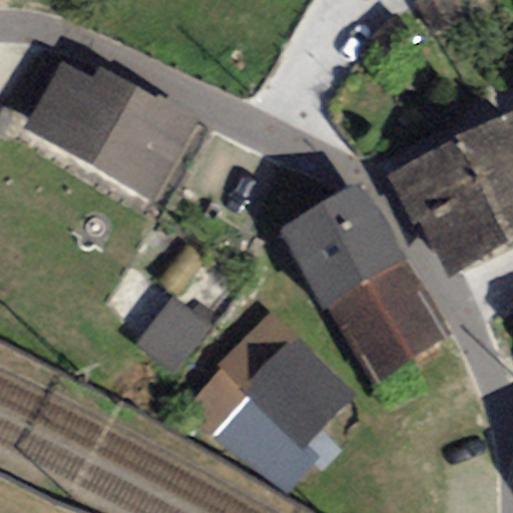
[(464,23),(452,0),(413,0),(432,38),(464,23)]
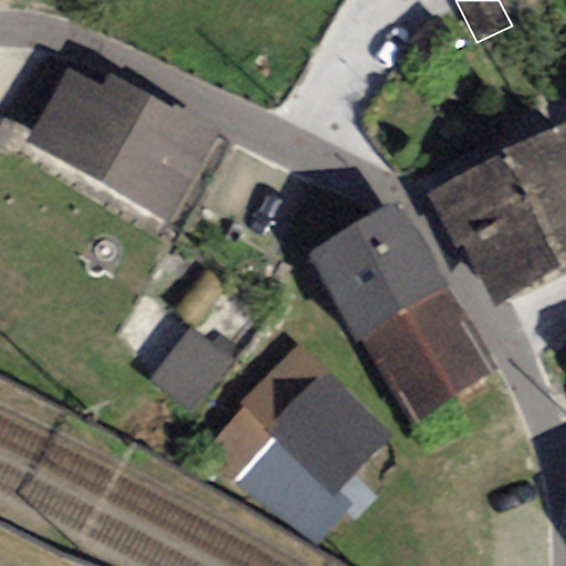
[(67,70),(25,144),(167,224),(210,149),(218,134),(108,73),(100,88),(67,70)]
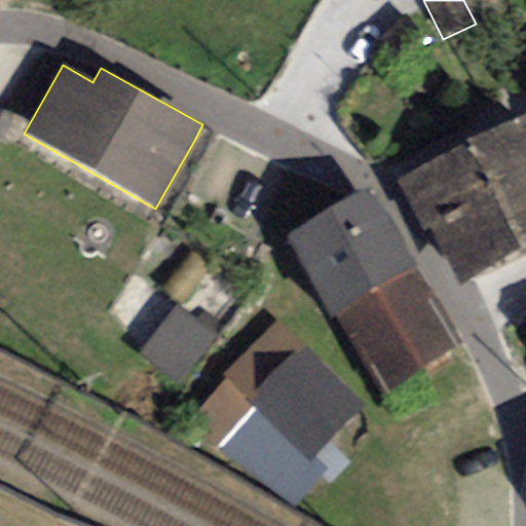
[(462,294),(525,257),(525,145),(515,124),(402,188),(462,294)]
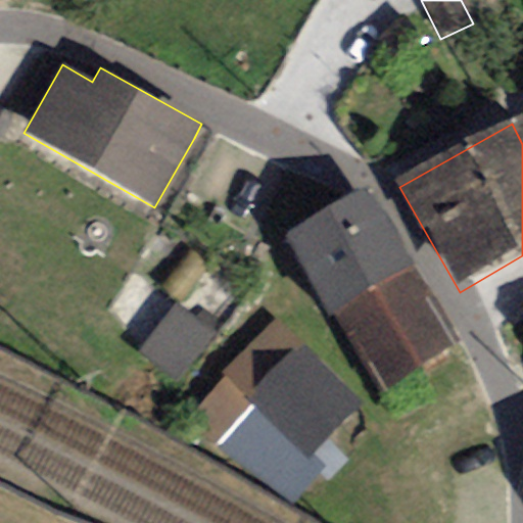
[(284,234),(379,392),(459,341),(369,187),(284,234)]
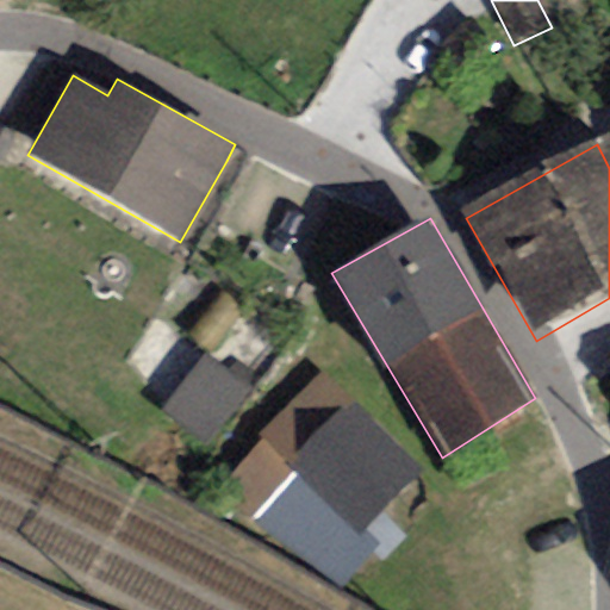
[(250,390),(200,356),(162,414),(211,447),(250,390)]
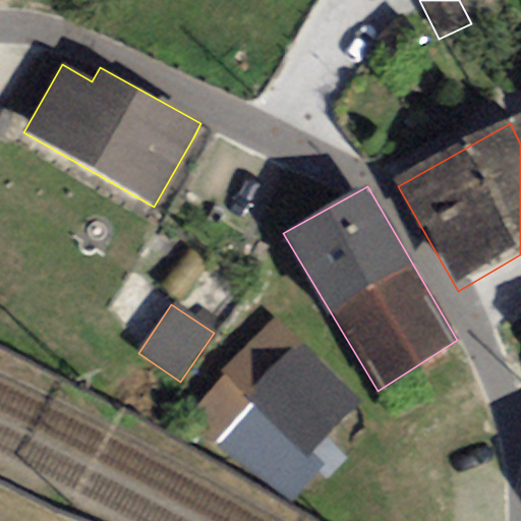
[(305,457),(360,401),(274,315),(220,371),(305,457)]
